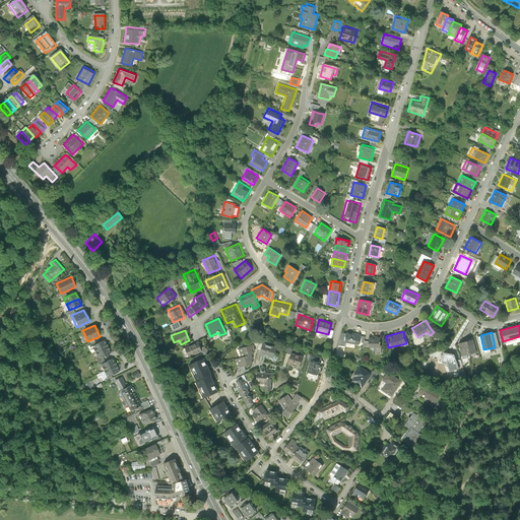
[(365,337),(340,333),(338,344),(363,349),(365,337)]
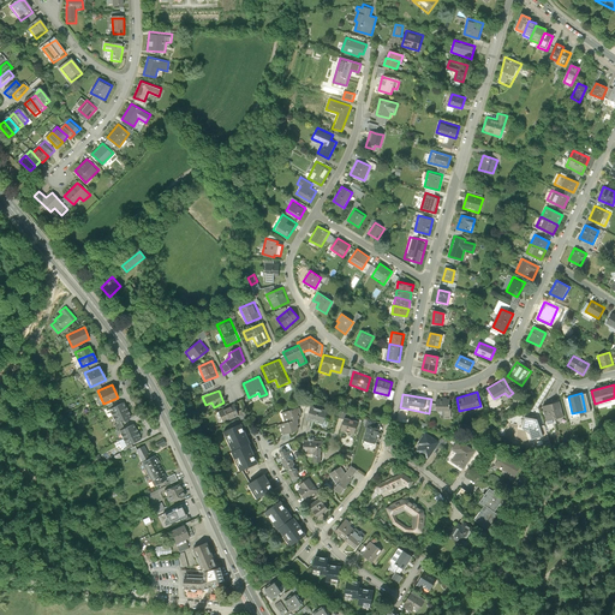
[(451,399),(435,399),(435,411),(443,411),(443,419),(449,419),(451,399)]
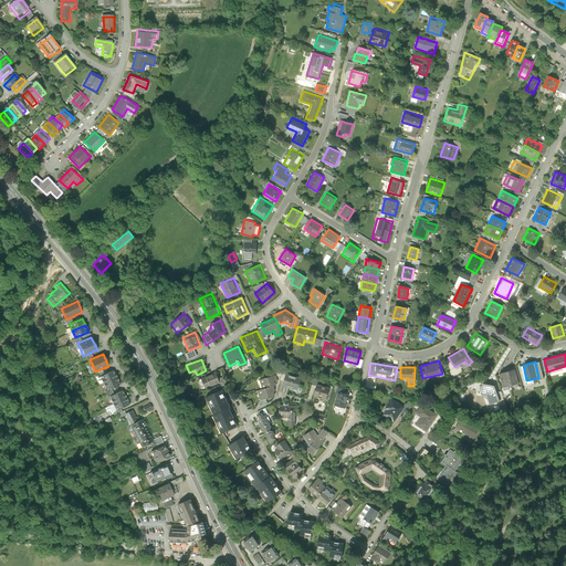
[(514,369),(506,371),(510,386),(519,384),(514,369)]
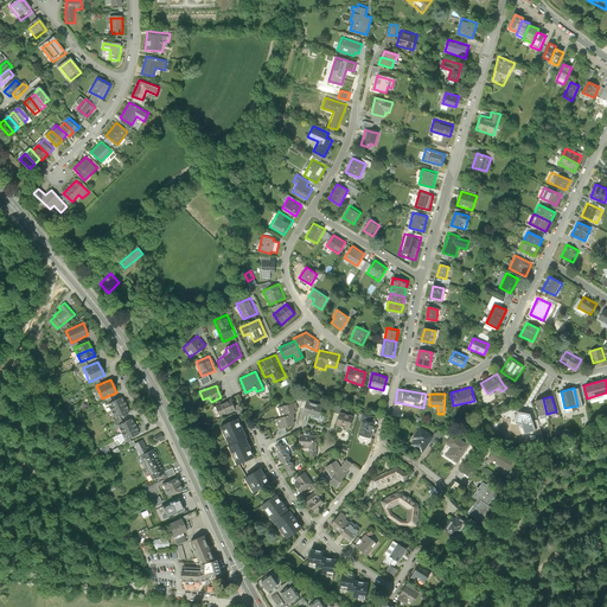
[(106,403),(109,411),(125,404),(121,397),(106,403)]
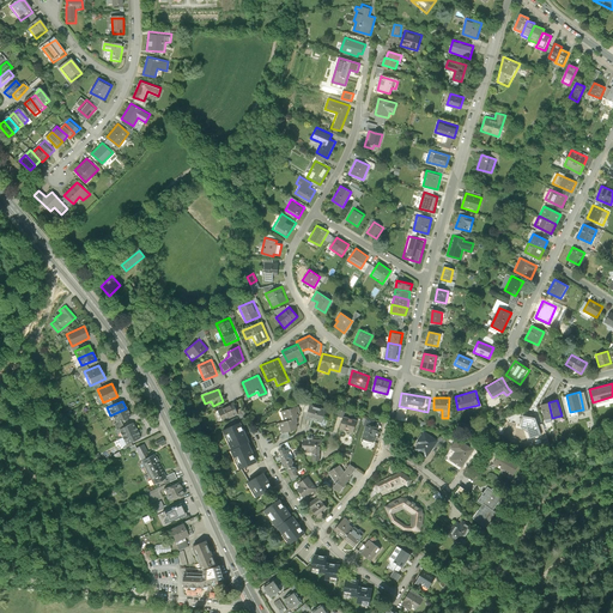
[(548,402),(540,405),(544,420),(552,418),(548,402)]
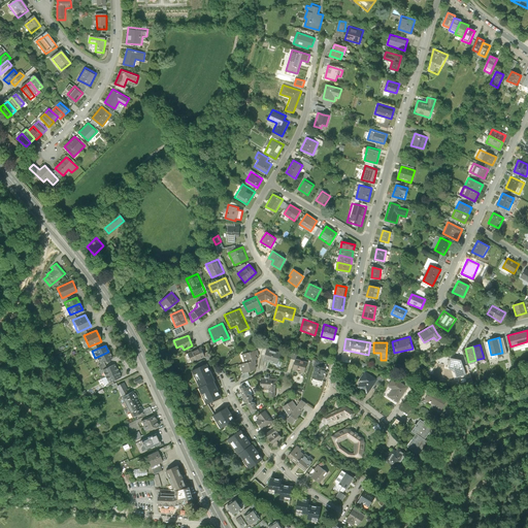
[(205,357),(201,348),(186,355),(191,364),(205,357)]
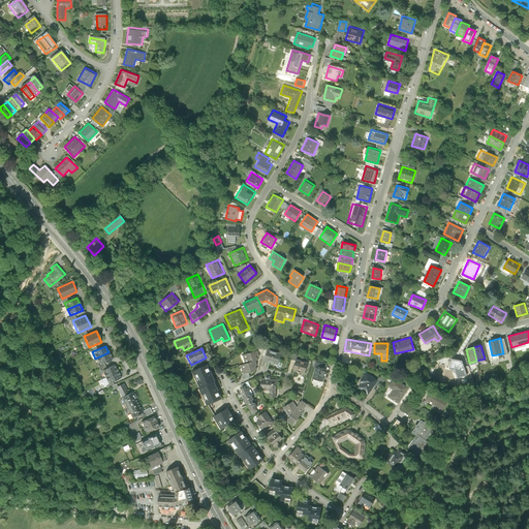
[(282,353),(268,348),(263,361),(278,365),(282,353)]
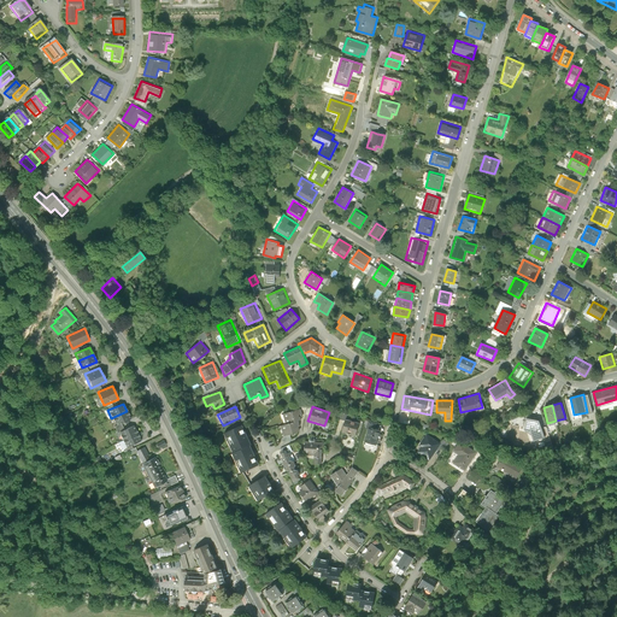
[(299,409),(282,413),(286,424),(300,421),(303,419),(299,409)]
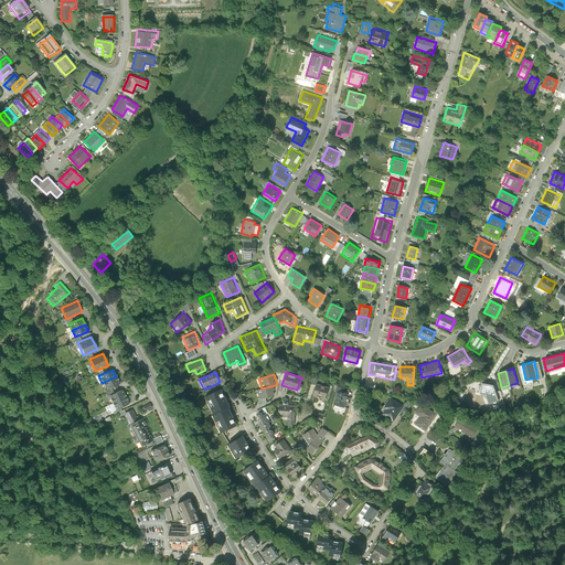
[(102,383),(106,391),(119,384),(116,376),(102,383)]
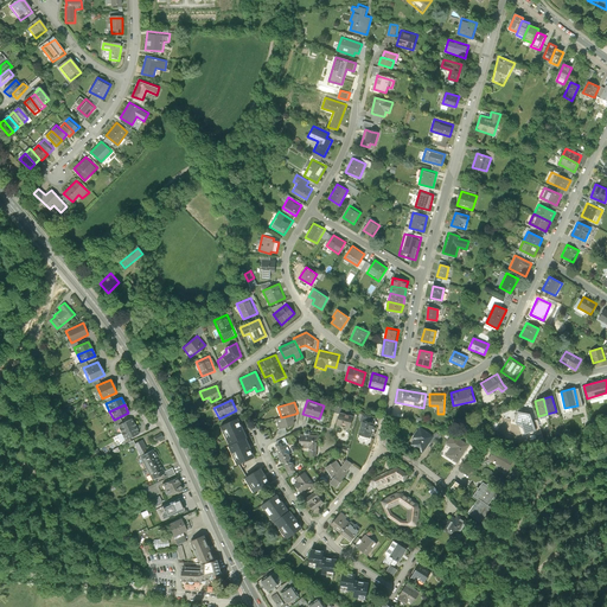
[(530,413),(516,410),(515,423),(521,425),(523,430),(535,426),(530,413)]
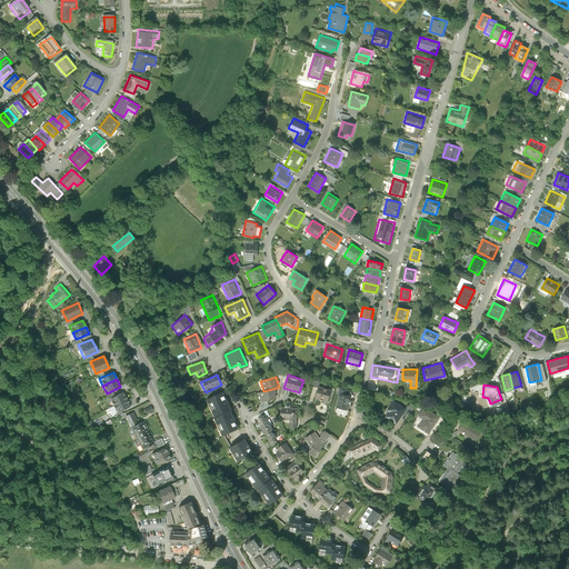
[(331,390),(319,386),(315,398),(328,402),(331,390)]
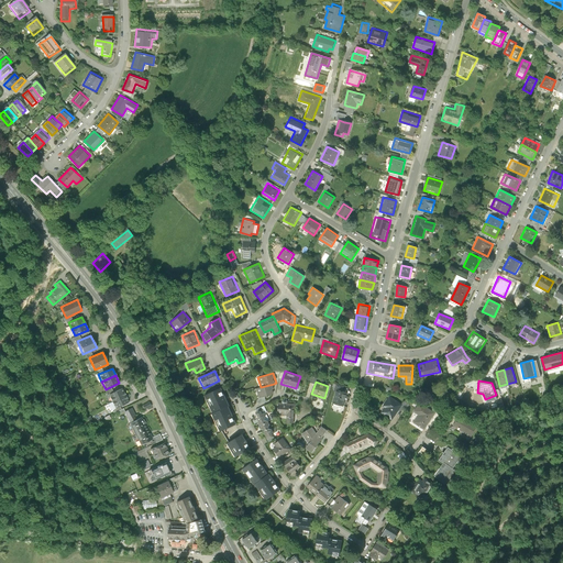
[(261,387),(256,388),(258,398),(276,393),(274,384),(261,387)]
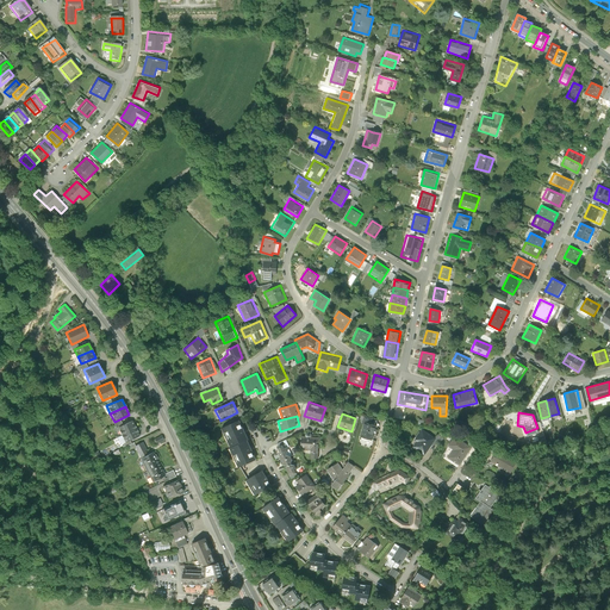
[(249,440),(240,419),(221,428),(230,448),(248,440),(249,440)]
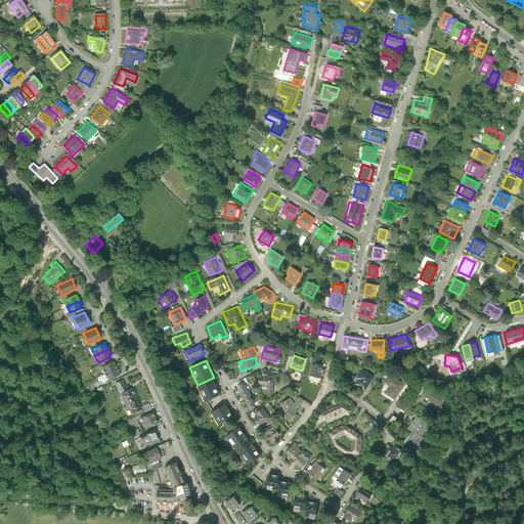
[(117,368),(114,361),(100,367),(103,374),(117,368)]
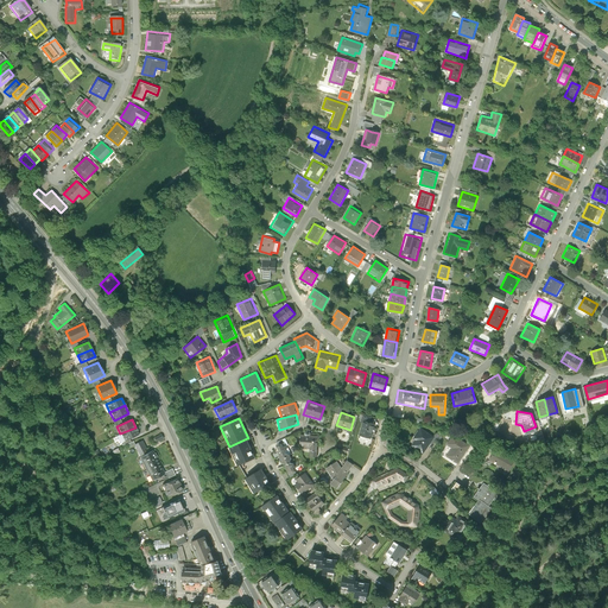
[(373,441),(377,423),(363,420),(360,437),(373,441)]
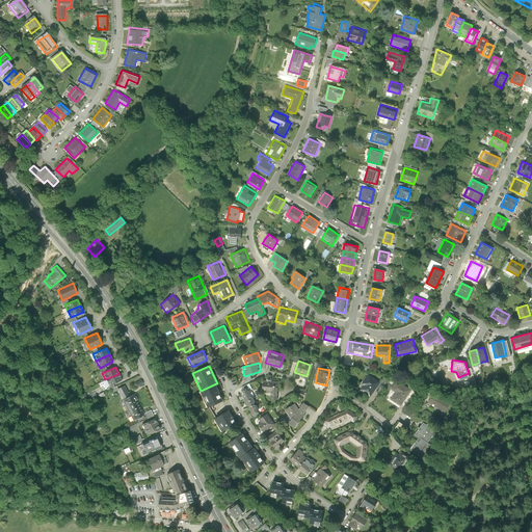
[(122,380),(118,374),(105,379),(108,387),(122,380)]
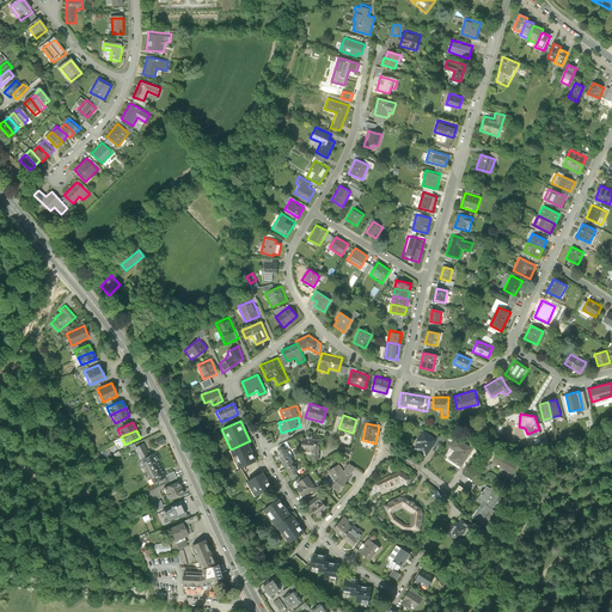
[(436,440),(422,430),(410,447),(426,457),(436,440)]
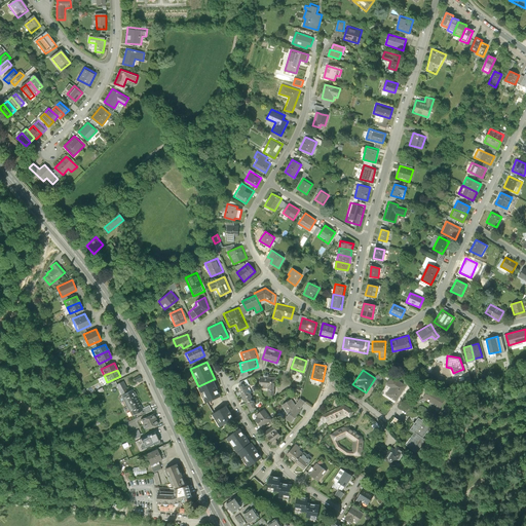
[(276,377),(260,376),(259,387),(268,388),(267,396),(275,396),(276,377)]
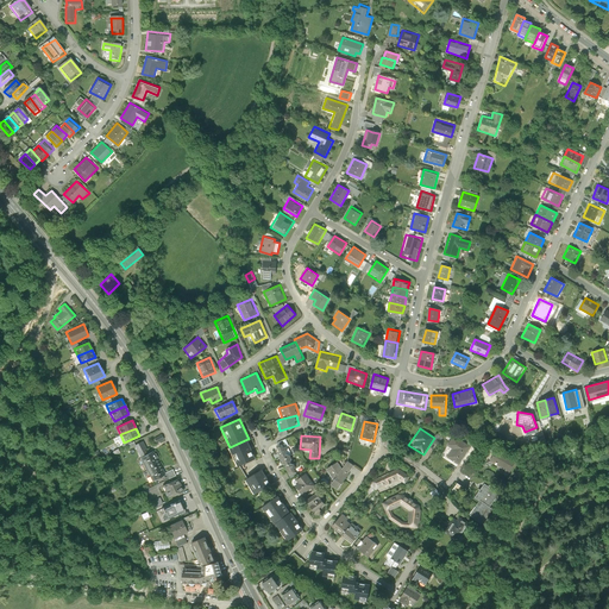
[(451,449),(446,457),(458,465),(470,446),(453,435),(446,445),(451,449)]
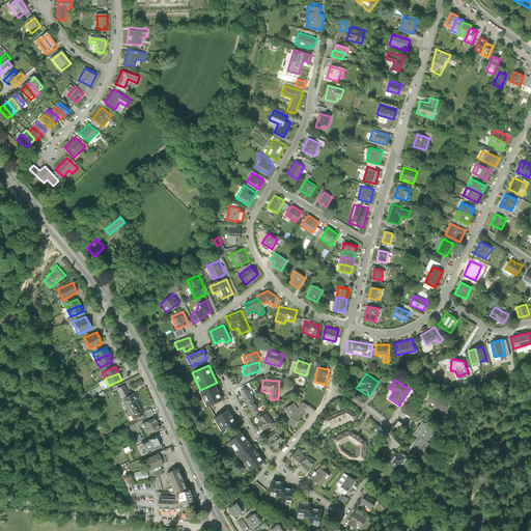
[(199,390),(206,408),(223,400),(216,383),(200,390),(199,390)]
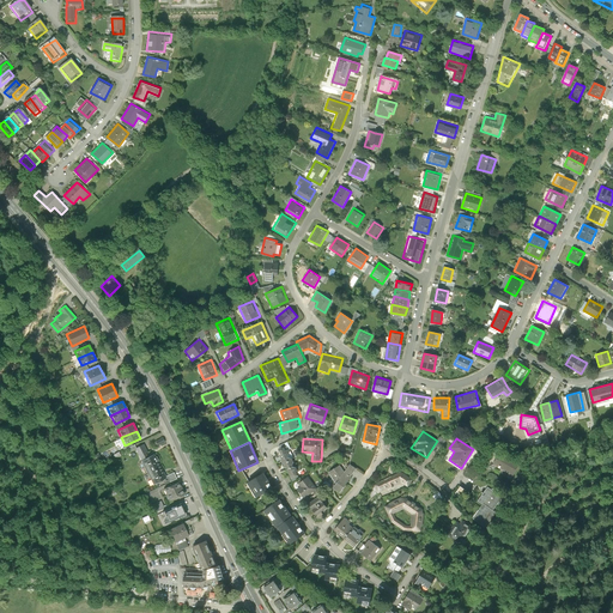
[(159,466),(153,454),(146,457),(144,454),(147,451),(144,443),(134,449),(146,473),(159,466)]
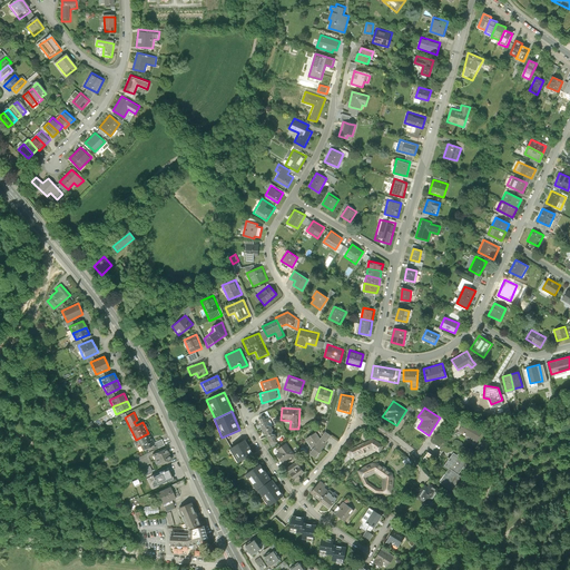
[(265,419),(264,416),(261,419),(259,420),(261,422),(259,424),(262,429),(268,425),(267,424),(268,421),(267,419),(266,419),(265,419)]
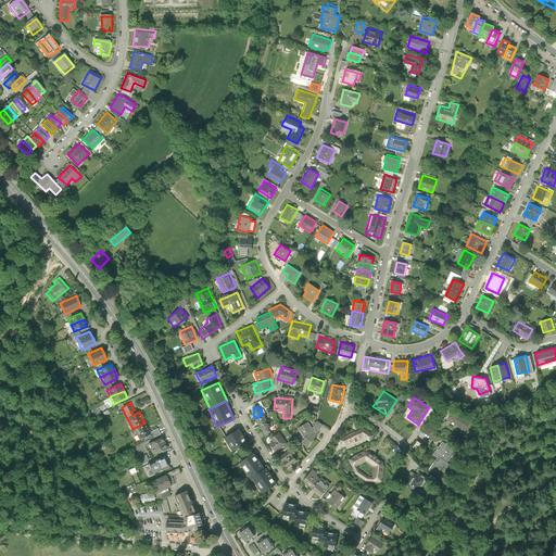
[(472,419),(453,408),(445,421),(465,432),(472,419)]
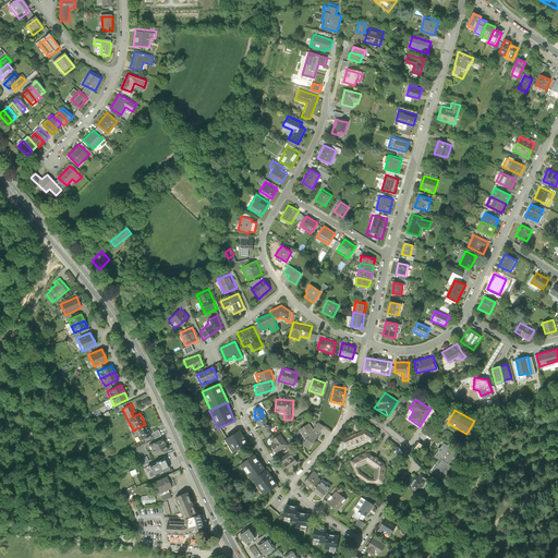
[(263,416),(256,420),(258,425),(262,426),(266,424),(267,421),(266,417),(263,416)]
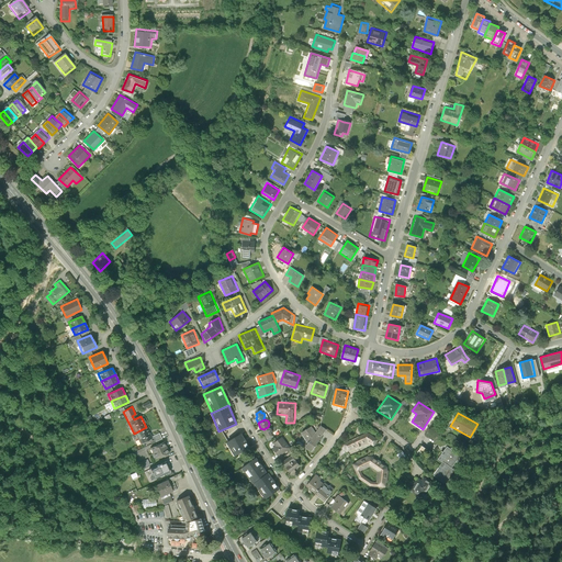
[(312,426),(301,433),(308,444),(313,437),(316,434),(312,426)]
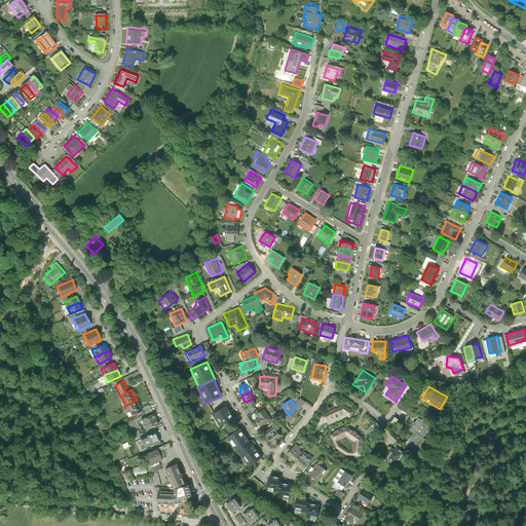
[(299,413),(306,402),(300,399),(296,406),(293,409),(299,413)]
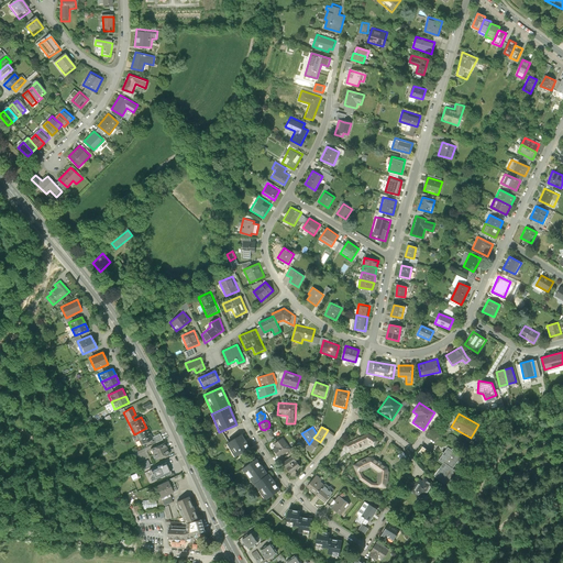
[(153,439),(146,428),(134,434),(141,445),(153,439)]
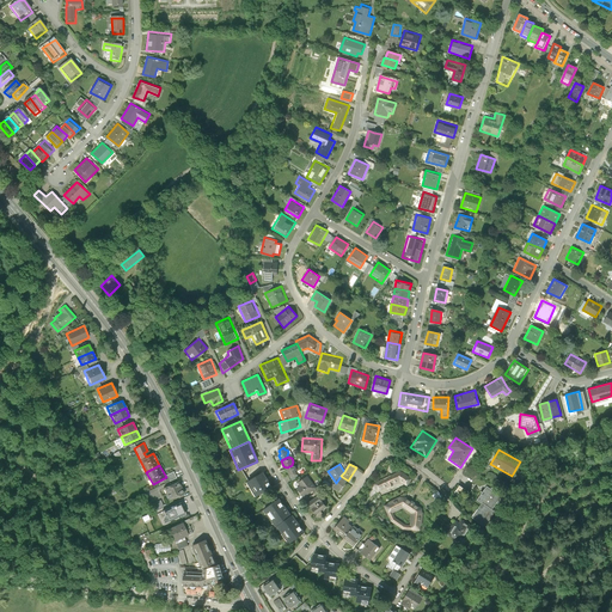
[(292,465),(287,467),(287,470),(289,476),(293,477),(297,475),(295,472),(298,471),(295,467),(292,465)]
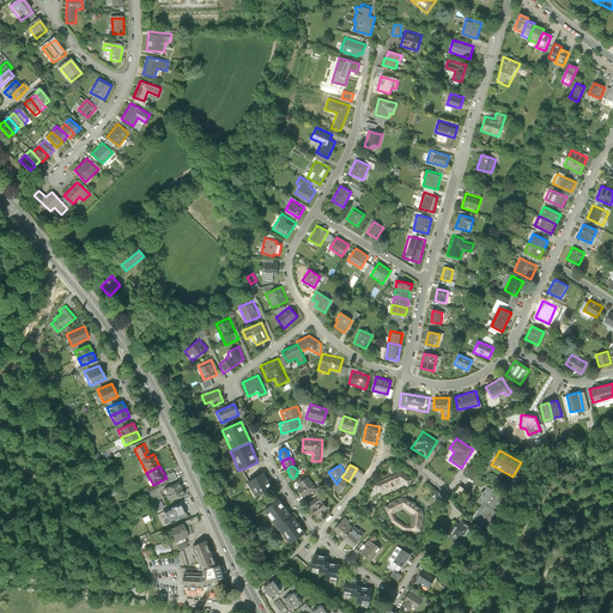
[(175,472),(168,474),(170,481),(178,479),(175,472)]
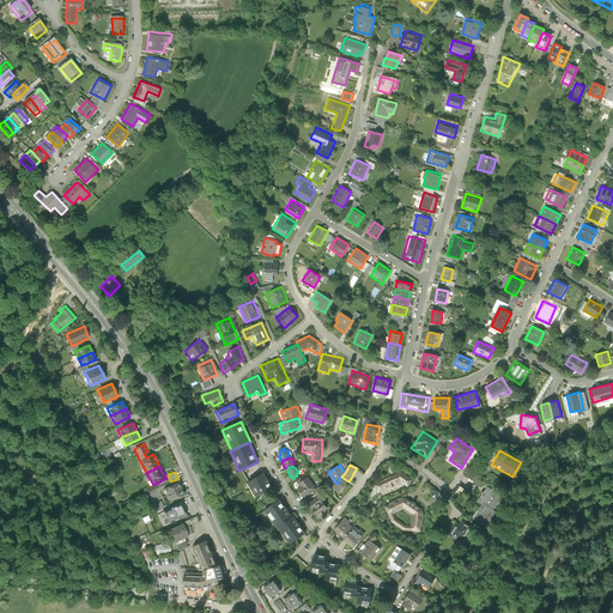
[(377,495),(404,483),(408,486),(413,480),(401,472),(372,484),(377,495)]
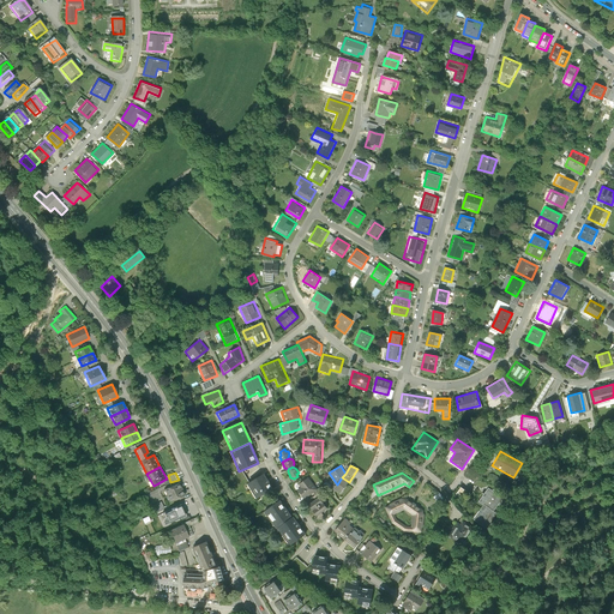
[(274,488),(264,474),(247,485),(257,499),(274,488)]
